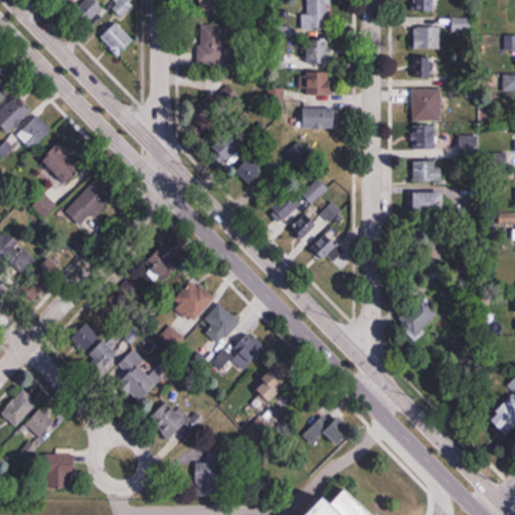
[(103,9),(94,0),(88,0),(76,12),(89,24),(103,9)]
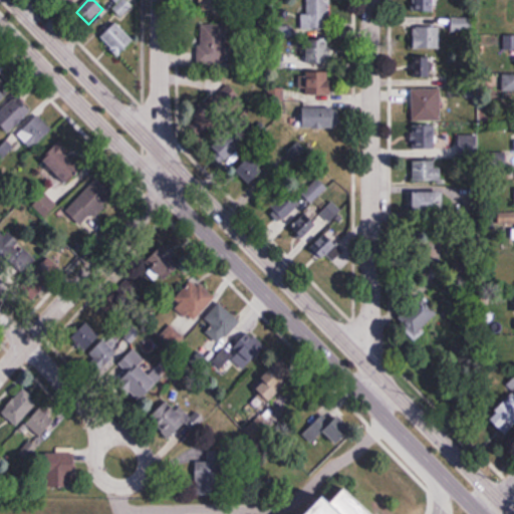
[(201,0),(202,11),(224,11),(223,0),(201,0)]
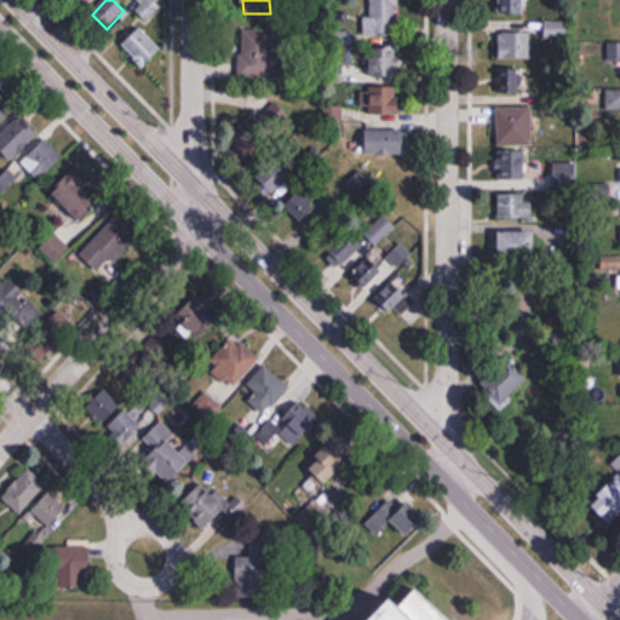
[(365,0),(365,35),(397,35),(397,0),(365,0)]
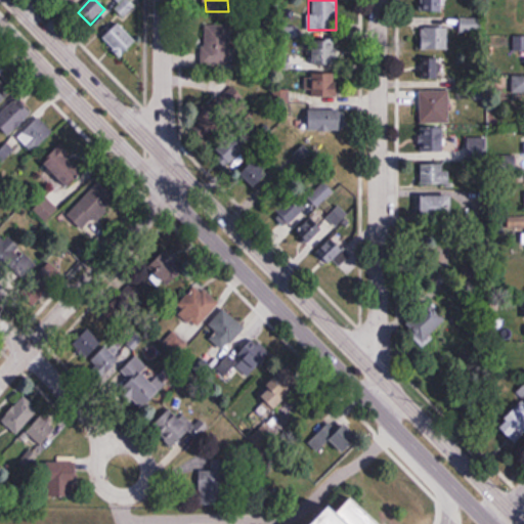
[(443,0),(421,0),(421,12),(443,12),(443,0)]
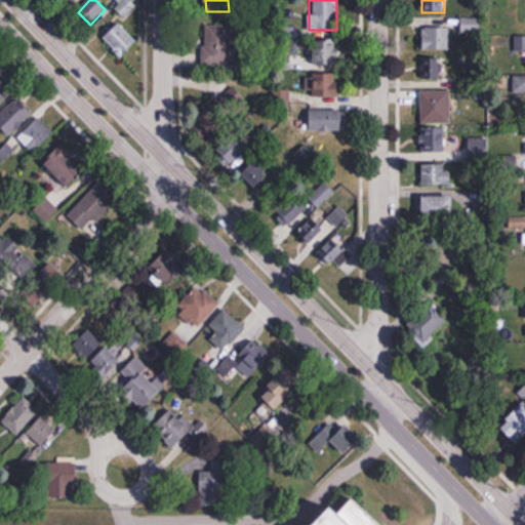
[(137,41),(119,22),(103,38),(122,57),(137,41)]
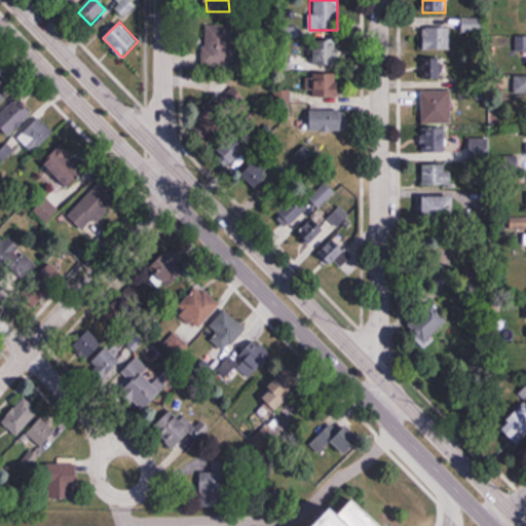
[(207,63),(230,63),(230,28),(207,28),(207,63)]
